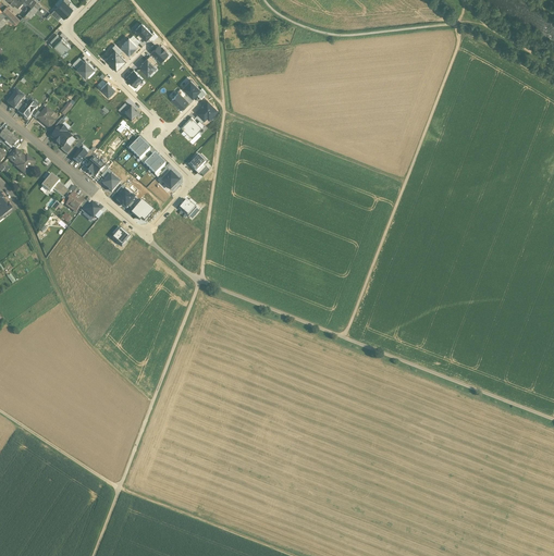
[(34,0),(28,7),(23,13),(27,17),(38,4),(34,0)]
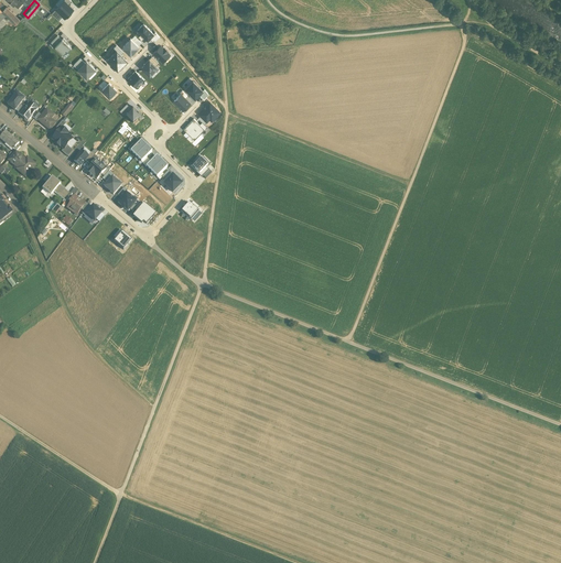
[(53,8),(60,15),(62,17),(71,8),(66,3),(63,0),(61,0),(53,8)]
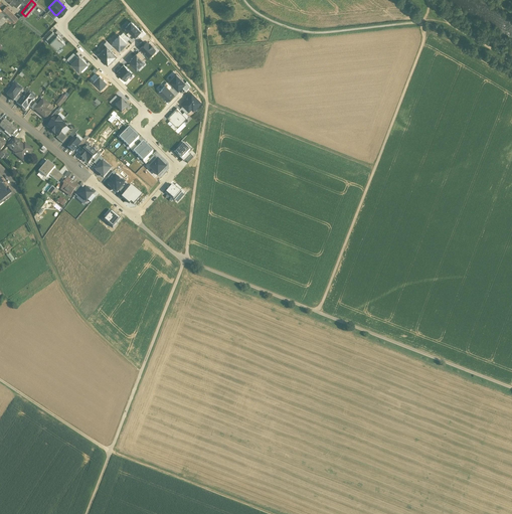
[(14,18),(2,5),(2,6),(0,8),(0,11),(6,16),(9,20),(11,21),(14,18)]
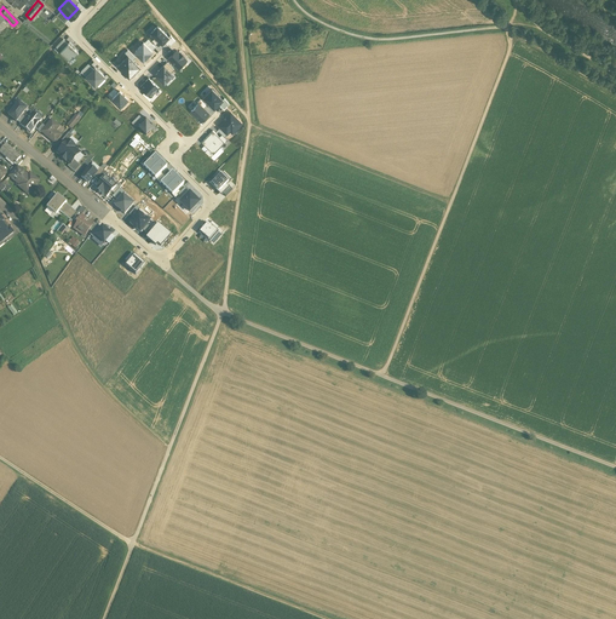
[(58,9),(53,15),(61,22),(65,17),(58,9)]
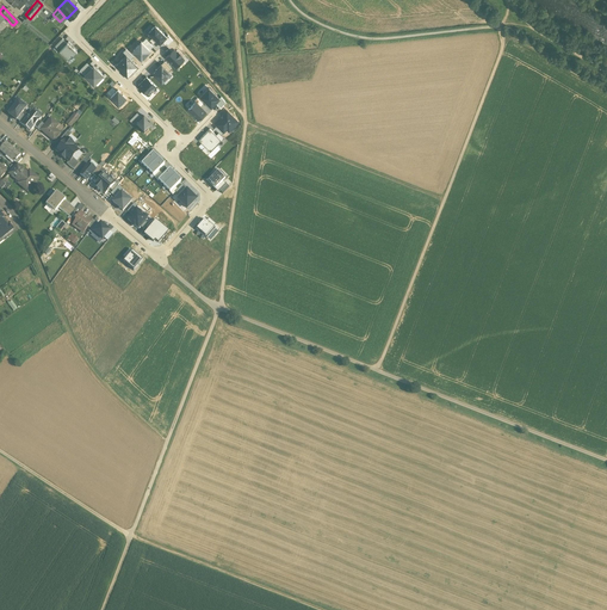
[(156,42),(159,39),(162,35),(152,24),(146,31),(147,32),(144,35),(153,43),(155,41),(156,42)]
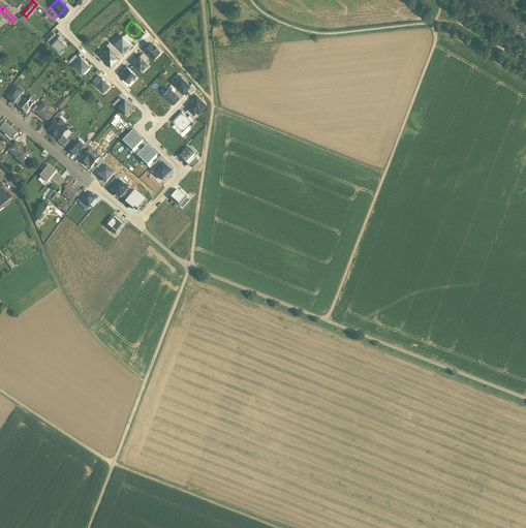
[(137,34),(142,38),(147,34),(143,29),(141,30),(137,34)]
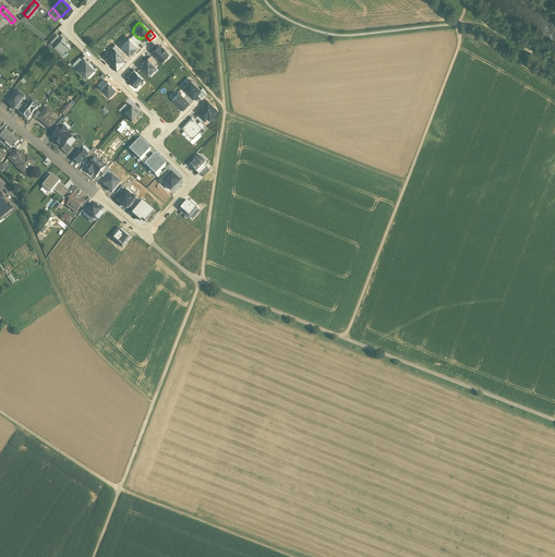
[(47,41),(51,45),(58,38),(53,34),(47,41)]
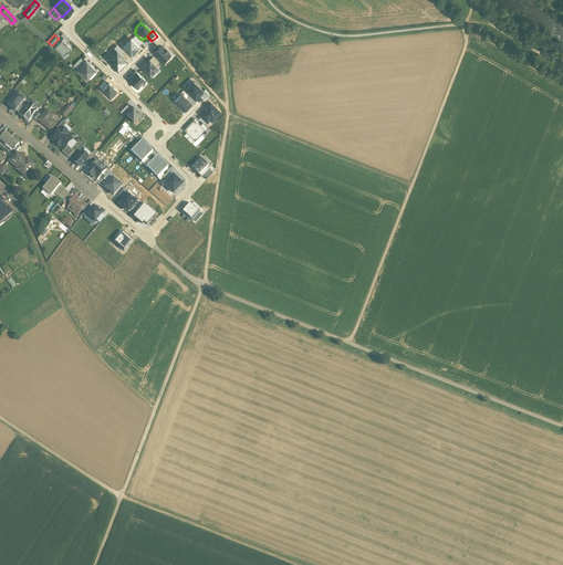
[(132,35),(129,38),(136,44),(138,42),(132,35)]
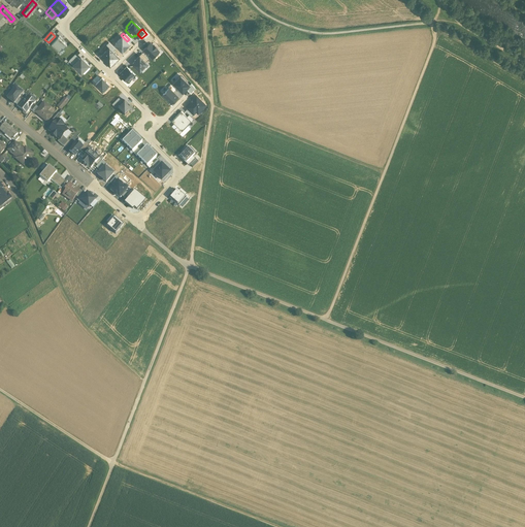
[(55,36),(48,42),(56,50),(59,46),(60,47),(64,43),(58,38),(59,37),(56,34),(55,36)]
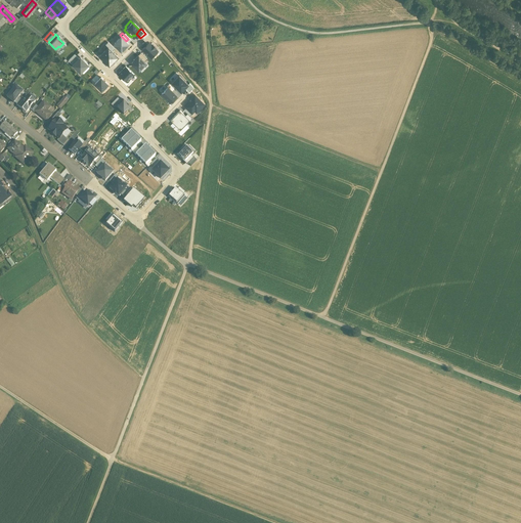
[(145,34),(140,38),(145,42),(146,41),(149,38),(145,34)]
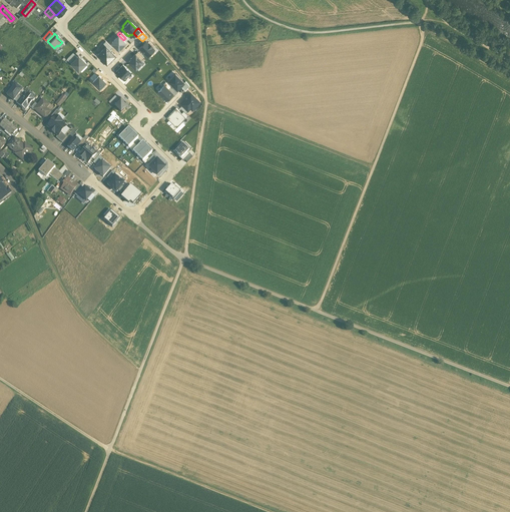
[(118,46),(122,41),(115,34),(109,41),(117,49),(119,47),(118,46)]
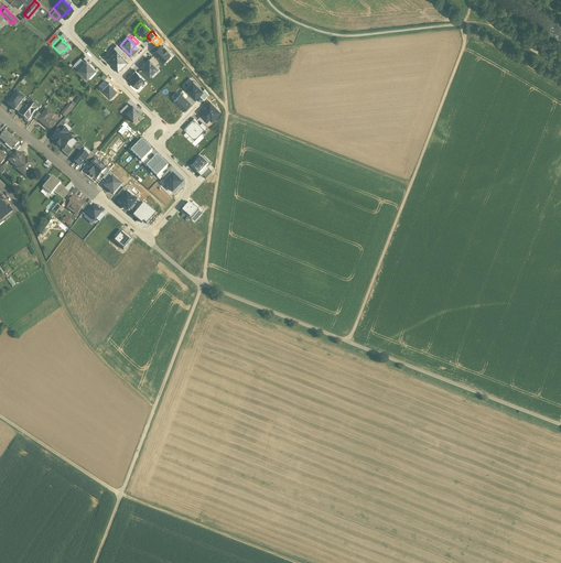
[(114,50),(118,54),(120,51),(112,44),(110,46),(114,50)]
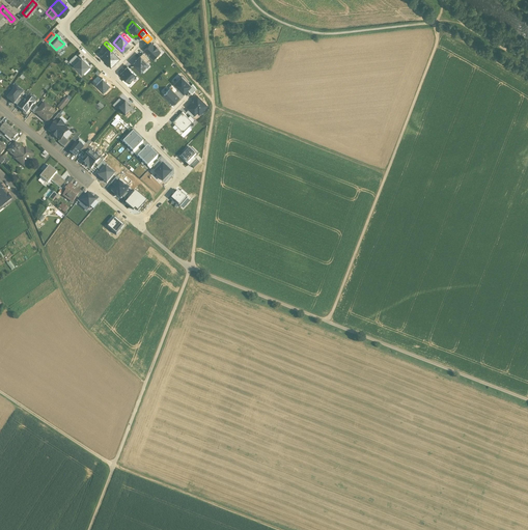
[(151,45),(148,42),(147,43),(141,49),(149,57),(157,50),(155,47),(151,44),(151,45)]
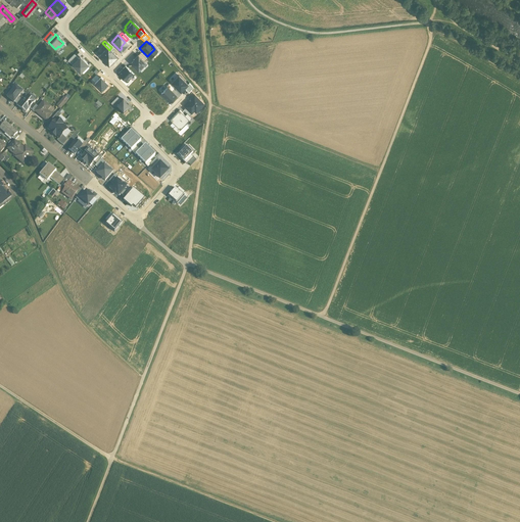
[(97,54),(106,63),(114,55),(109,50),(105,46),(97,54)]
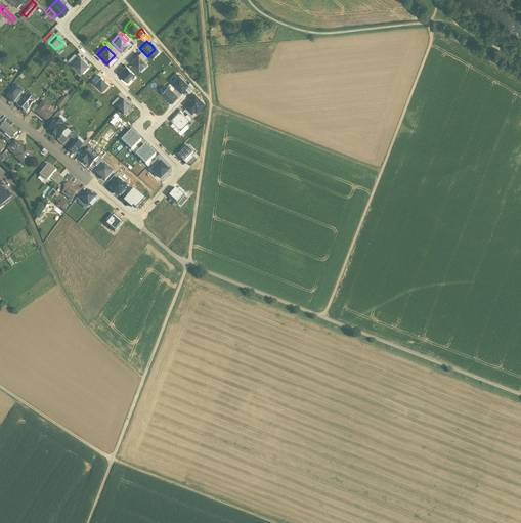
[(141,60),(144,57),(138,52),(136,54),(141,60)]
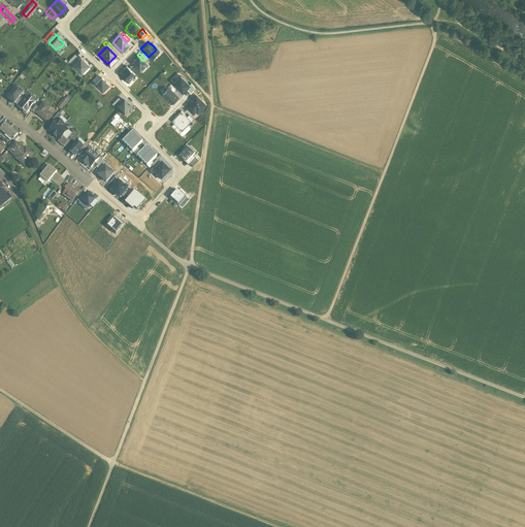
[(72,54),(66,60),(70,64),(76,58),(72,54)]
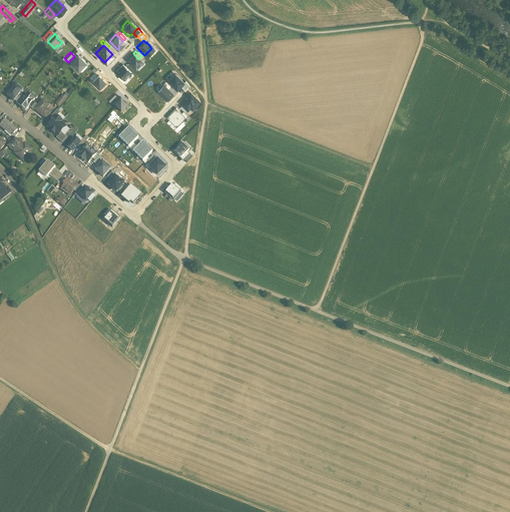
[(140,60),(138,59),(133,53),(126,60),(133,67),(140,60)]
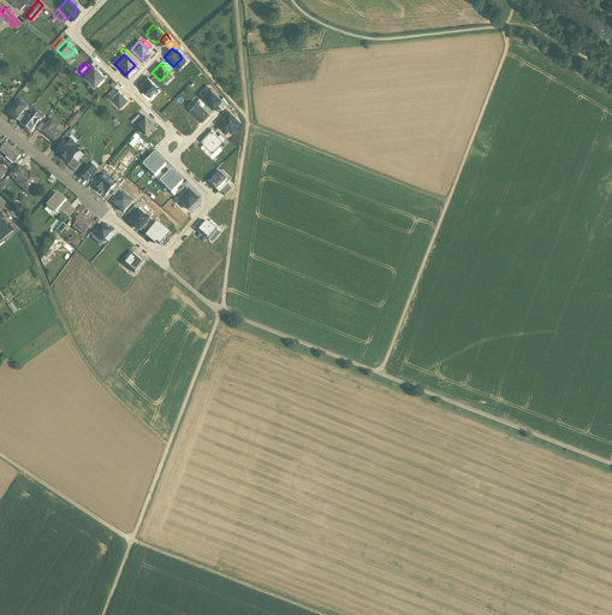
[(91,84),(100,75),(91,65),(89,67),(82,75),(91,84)]
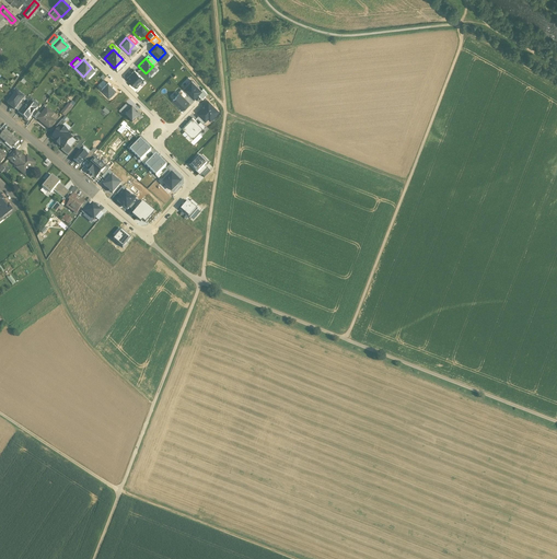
[(128,81),(132,85),(140,78),(131,69),(124,77),(128,81)]
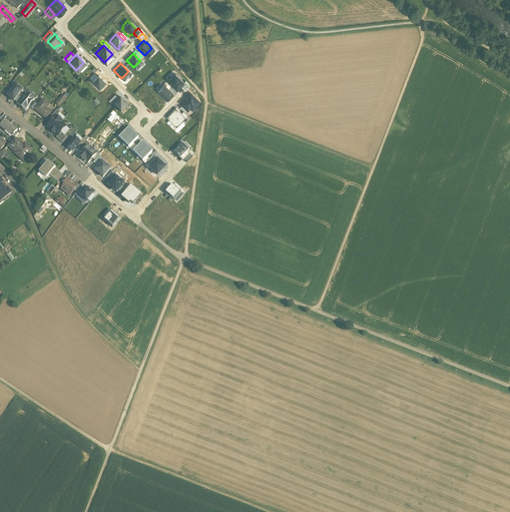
[(178,85),(181,81),(172,72),(165,80),(174,88),(178,85)]
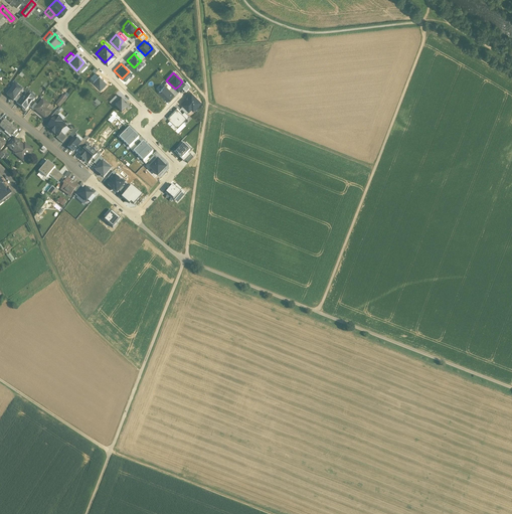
[(91,80),(91,81),(99,89),(103,84),(101,83),(104,81),(97,74),(95,76),(91,80)]
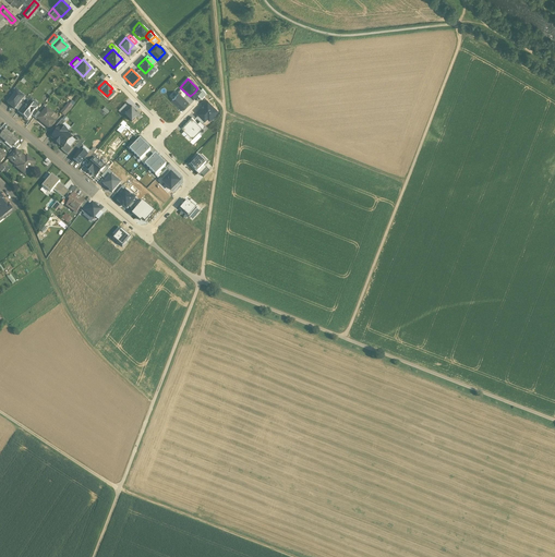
[(132,85),(128,81),(125,84),(132,91),(134,87),(132,85)]
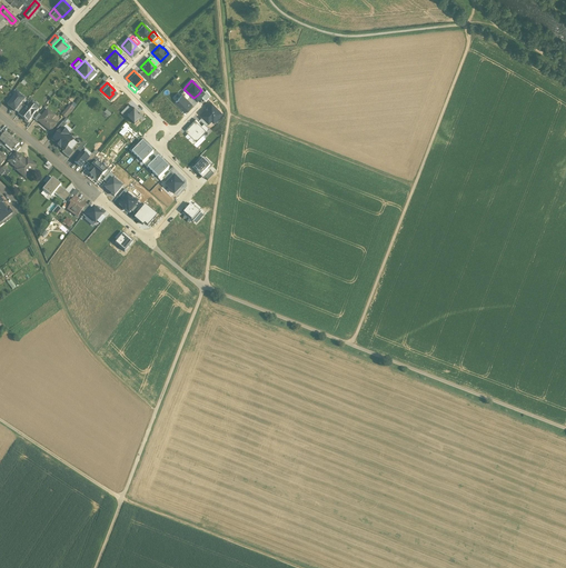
[(198,95),(202,99),(208,93),(202,89),(201,90),(198,95)]
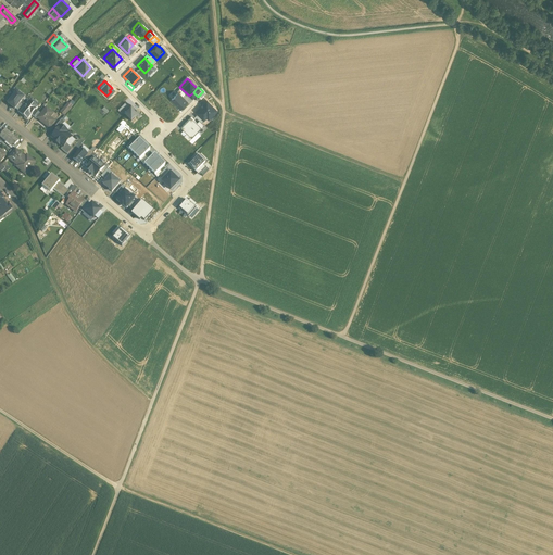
[(4,103),(12,109),(12,108),(16,102),(21,97),(14,91),(11,96),(5,102),(4,103)]
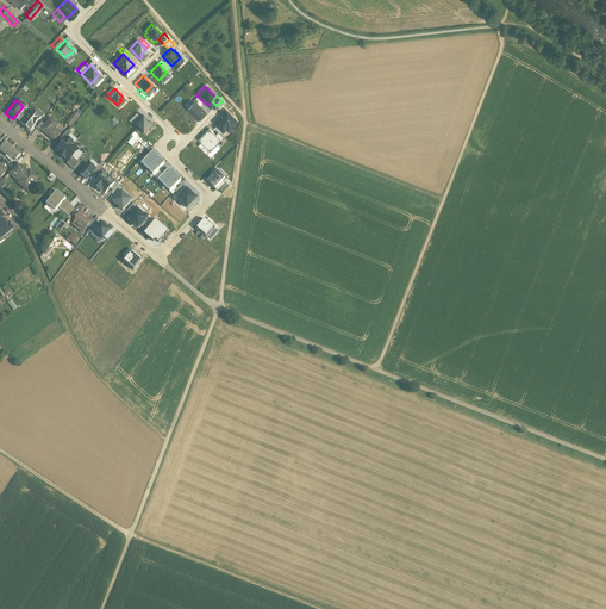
[(183,109),(194,118),(202,110),(197,105),(192,100),(183,109)]
